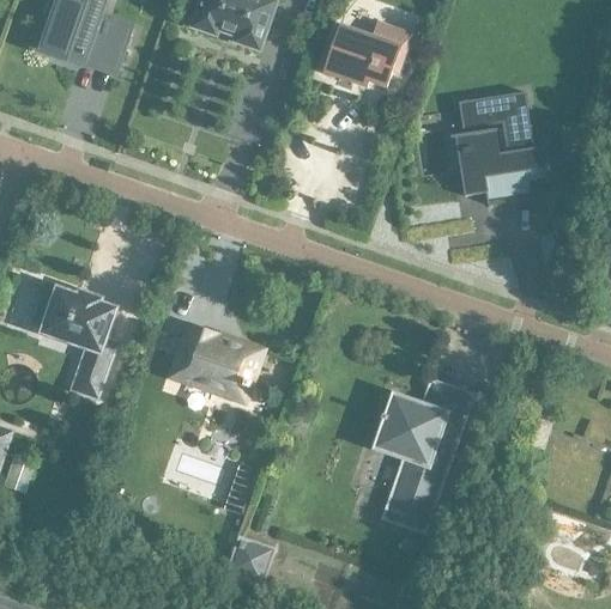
[(49,16),(40,46),(65,55),(66,54),(113,69),(128,25),(98,14),(103,0),(49,0),(46,14),(49,16)]
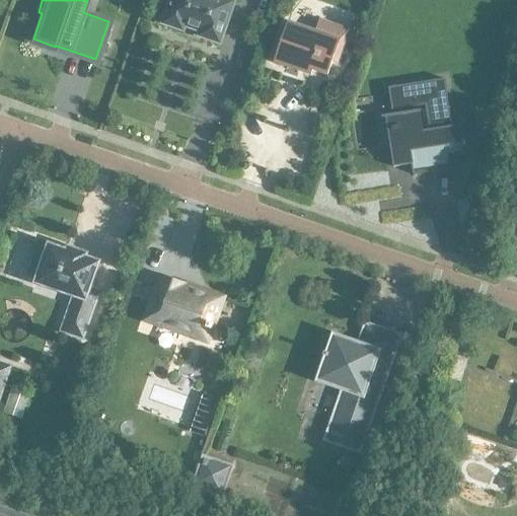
[(168,0),(162,18),(161,20),(163,21),(164,21),(178,26),(178,27),(181,27),(182,25),(182,23),(200,29),(198,33),(201,34),(216,40),(218,41),(219,39),(219,38),(231,2),(232,0),(168,0)]
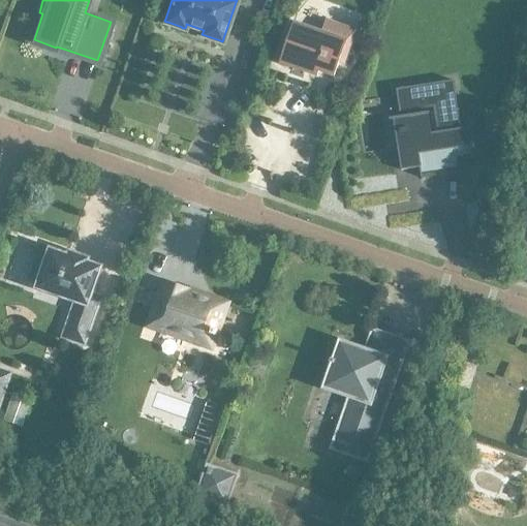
[(319,29),(291,19),(277,61),(315,73),(317,68),(333,73),(337,60),(342,62),(354,28),(352,27),(351,28),(352,28),(348,38),(320,29),(321,27),(320,26),(319,29)]
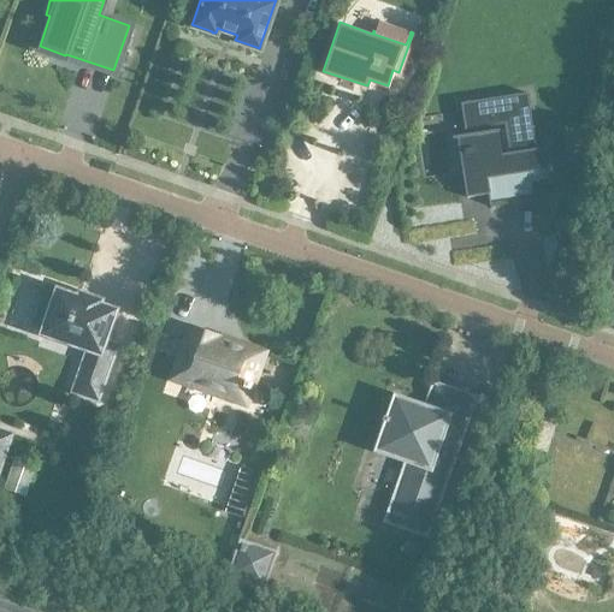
[(548,182),(550,182),(544,144),(535,146),(526,90),(459,101),(465,132),(461,132),(450,134),(450,137),(461,135),(464,149),(472,148),(474,166),(461,167),(465,195),(486,191),(489,205),(535,197),(532,184),(531,176),(547,174),(548,182)]
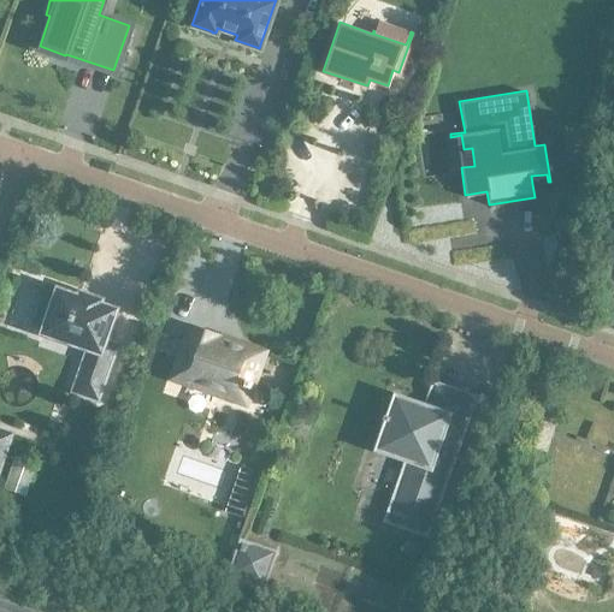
[(613,295),(613,260),(603,292),(613,295)]
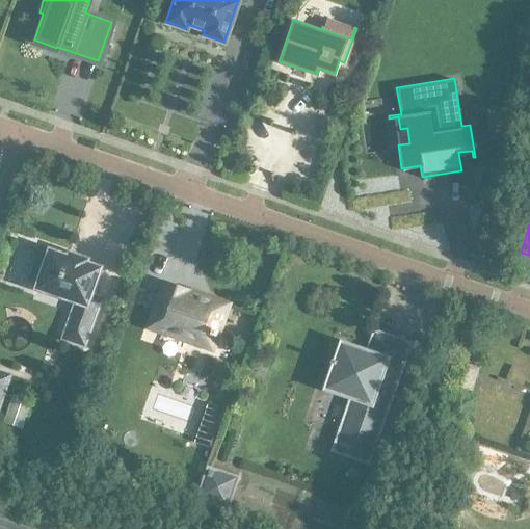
[(25,243),(36,247),(40,248),(34,263),(44,266),(36,286),(76,299),(63,336),(82,342),(98,296),(88,293),(98,266),(84,262),(85,258),(70,253),(68,256),(26,241),(25,243)]
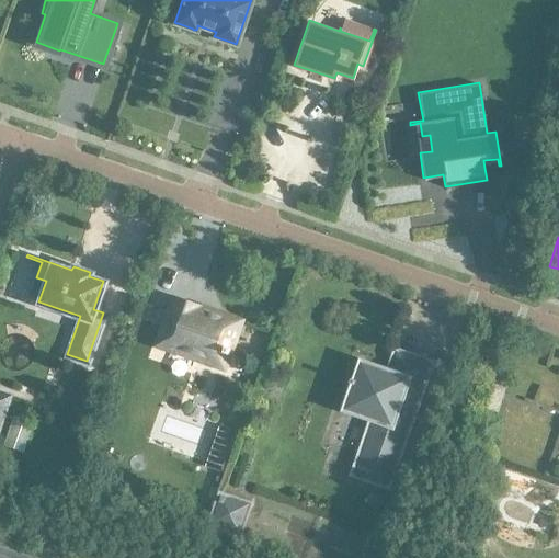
[(171,293),(164,308),(168,309),(156,342),(207,360),(206,363),(224,368),(230,352),(228,352),(230,346),(229,346),(229,345),(231,346),(237,330),(235,329),(239,319),(212,309),(209,315),(198,310),(201,303),(196,302),(195,303),(175,295),(177,294),(171,293)]
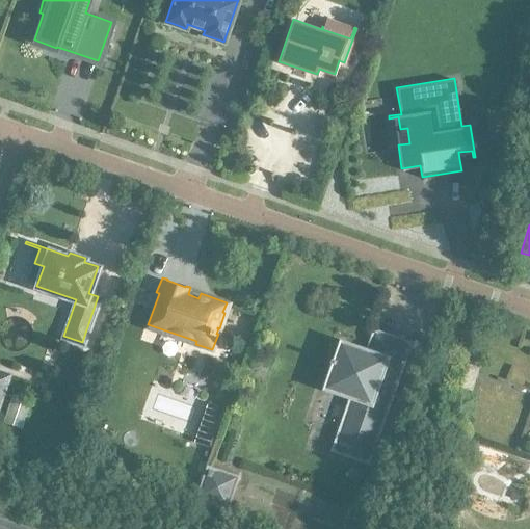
[(330,358),(329,361),(335,363),(329,375),(328,374),(327,375),(328,375),(324,387),(338,392),(339,390),(352,395),(335,446),(366,457),(405,343),(389,337),(382,356),(341,343),(336,359),(330,358)]
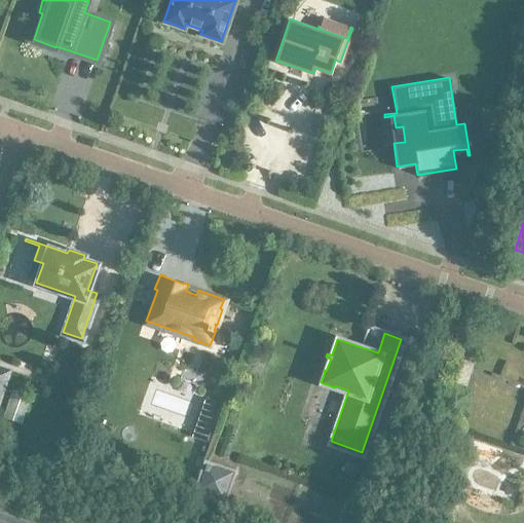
[(471,364),(453,359),(444,383),(461,388),(471,364)]
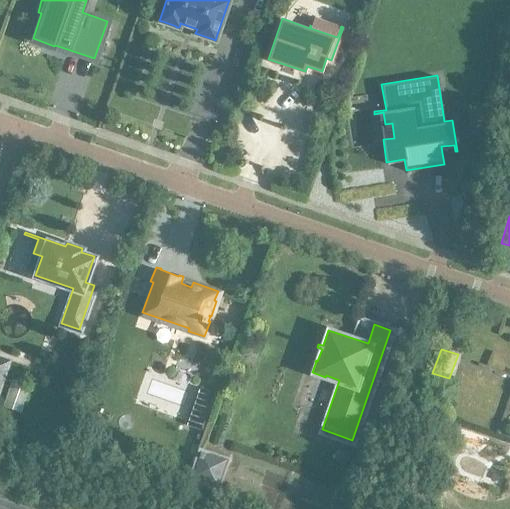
[(200,386),(187,423),(201,428),(214,391),(200,386)]
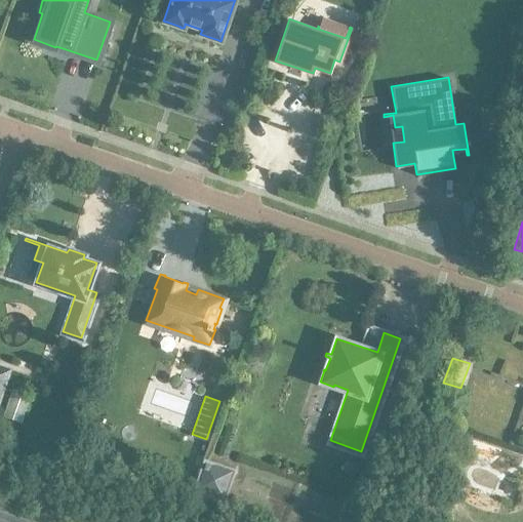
[(349,459),(345,471),(352,474),(356,462),(349,459)]
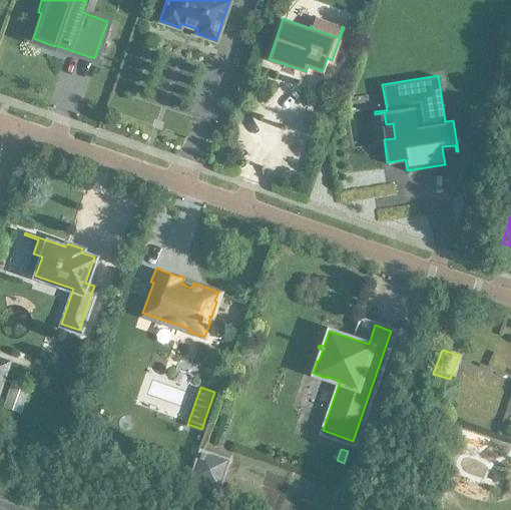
[(200,452),(192,475),(215,483),(220,469),(198,461),(199,457),(202,458),(204,453),(200,452)]
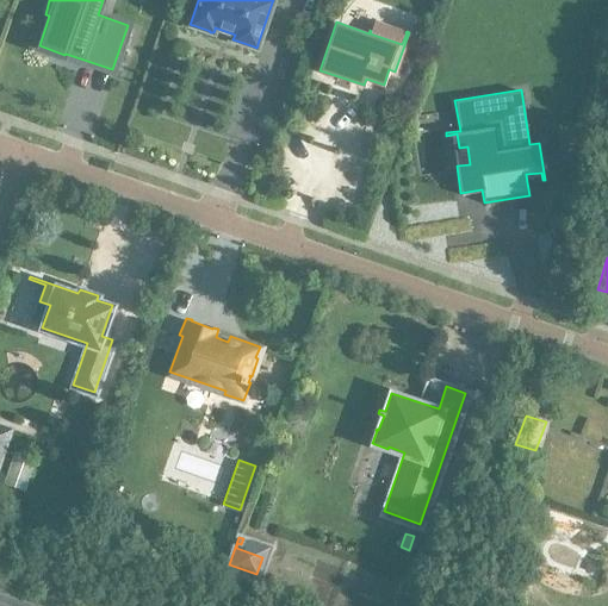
[(0,605),(72,605),(0,581),(0,605)]
